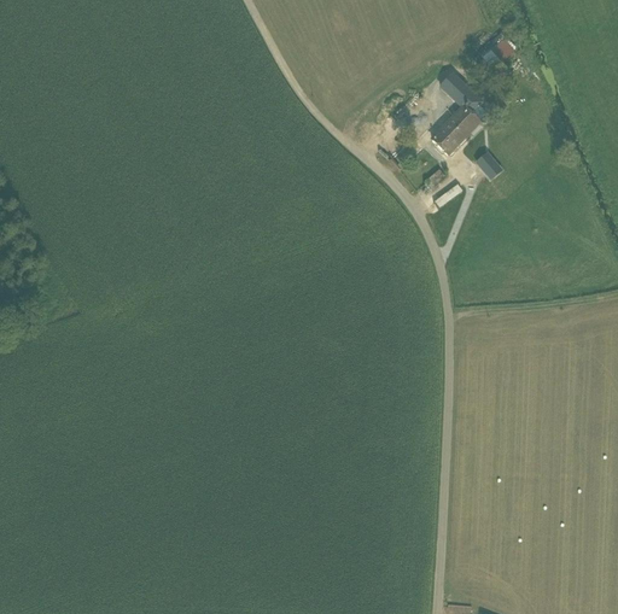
[(513,48),(506,40),(496,47),(503,56),(513,48)]
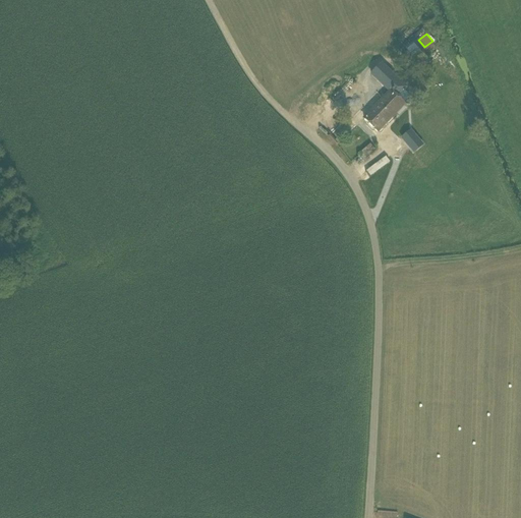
[(380,78),(388,69),(389,68),(382,62),(372,73),(379,79),(380,78)]
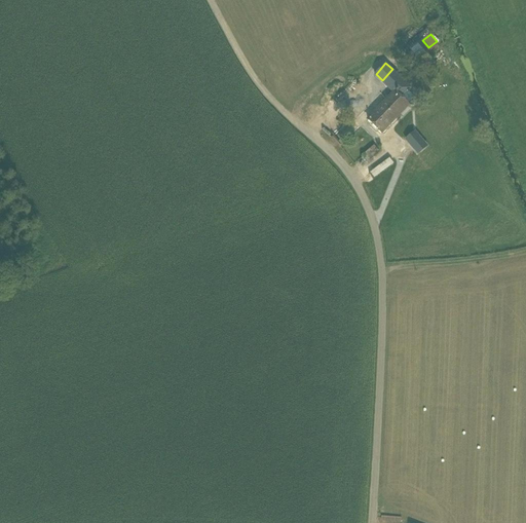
[(395,90),(407,102),(413,96),(407,89),(409,86),(391,70),(383,79),(395,90)]
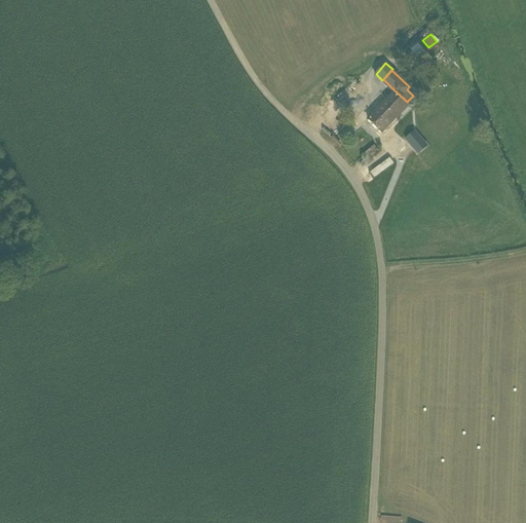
[(368,118),(381,132),(408,103),(407,102),(395,90),(368,118)]
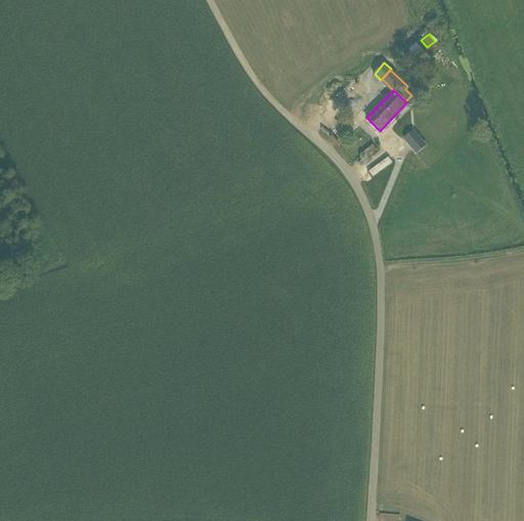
[(427,118),(440,110),(438,105),(425,115),(427,118)]
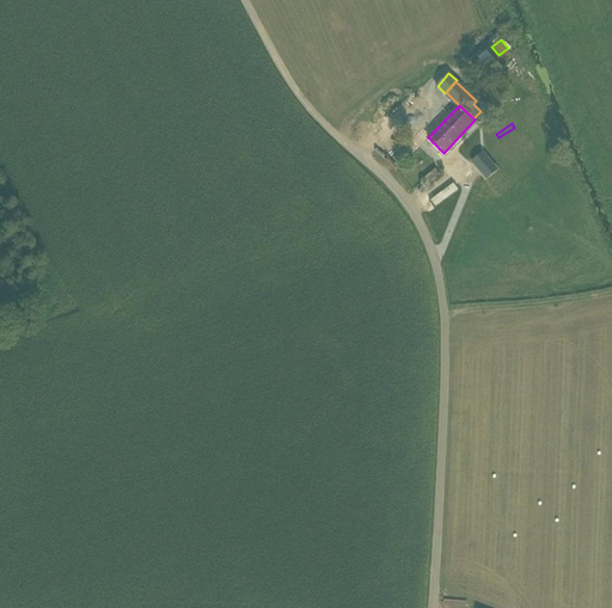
[(503,183),(479,155),(475,160),(502,192),(514,183),(509,178),(503,183)]
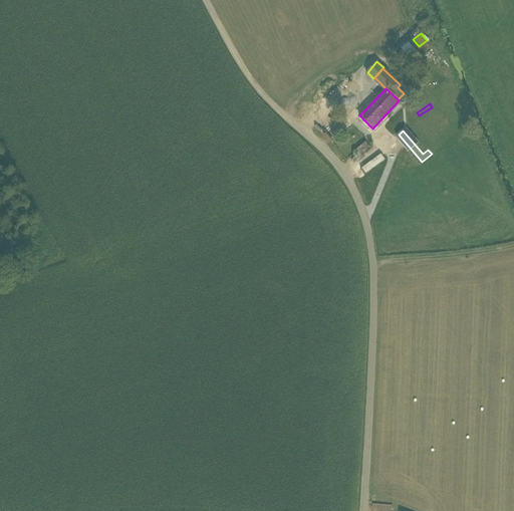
[(365,141),(346,158),(352,167),(361,160),(359,158),(370,148),(365,141)]
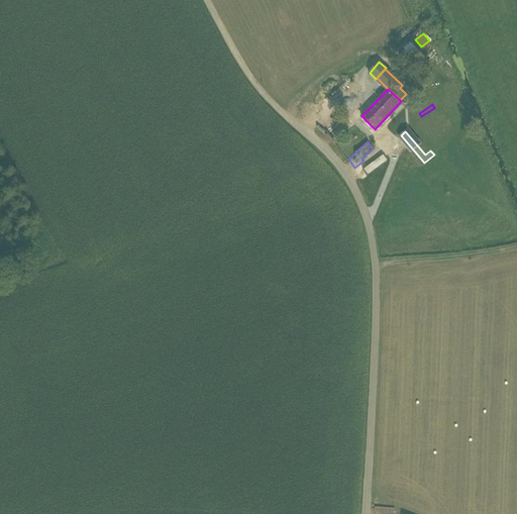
[(383,155),(363,169),(367,174),(386,160),(383,155)]
